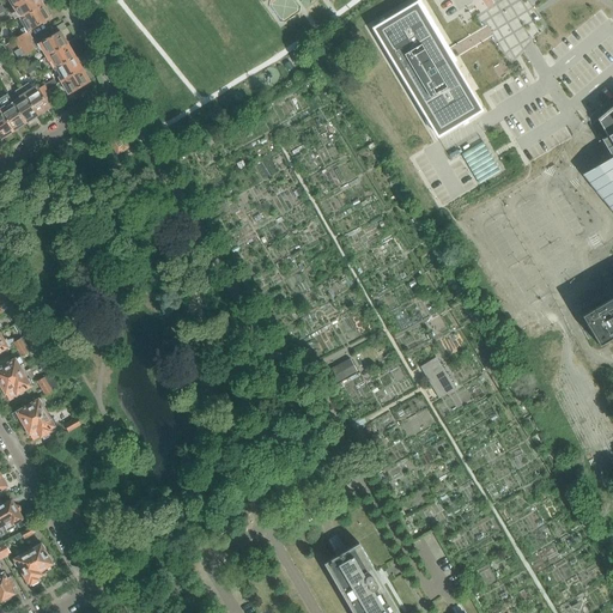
[(41,1),(41,0),(26,0),(14,7),(22,20),(44,7),(41,1)]
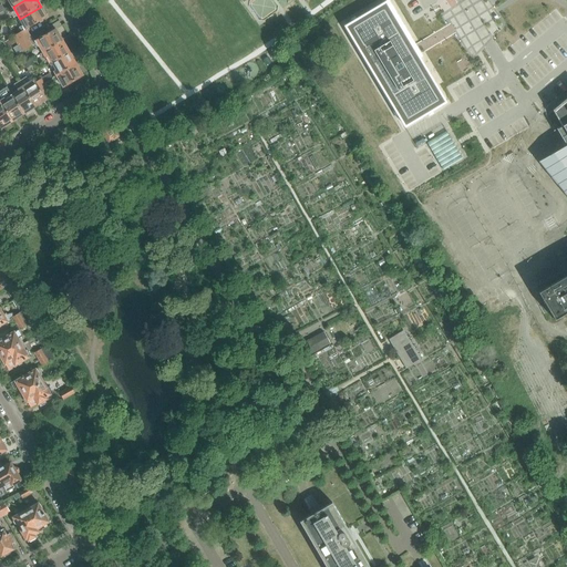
[(354,21),(346,27),(397,112),(399,115),(405,126),(445,103),(418,57),(418,55),(415,52),(413,48),(412,47),(387,2),(357,20),(354,21)]
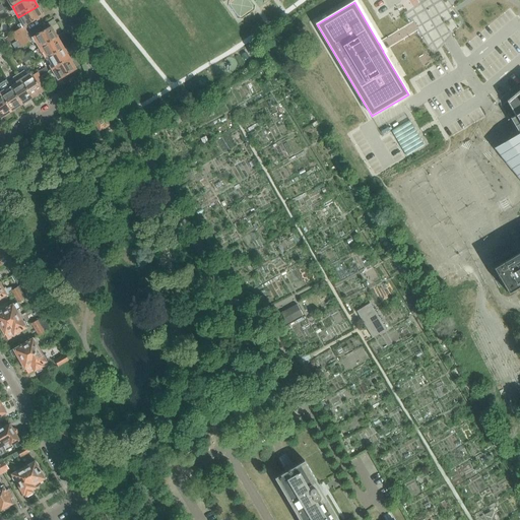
[(41,11),(42,11),(38,5),(38,6),(18,17),(24,27),(44,16),(41,11)]
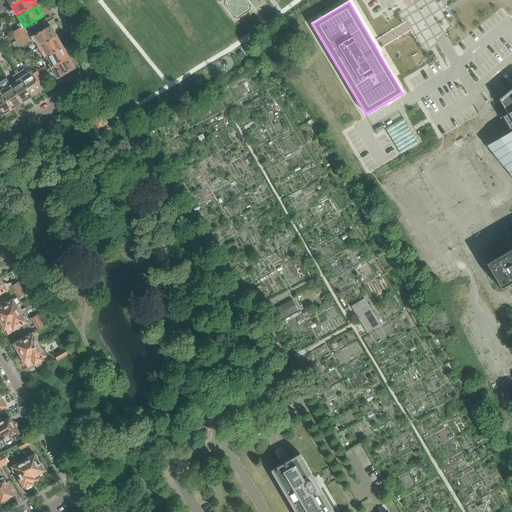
[(16,41),(11,44),(14,49),(32,39),(34,42),(35,42),(39,48),(40,47),(42,46),(56,37),(50,27),(31,38),(29,34),(16,41)]
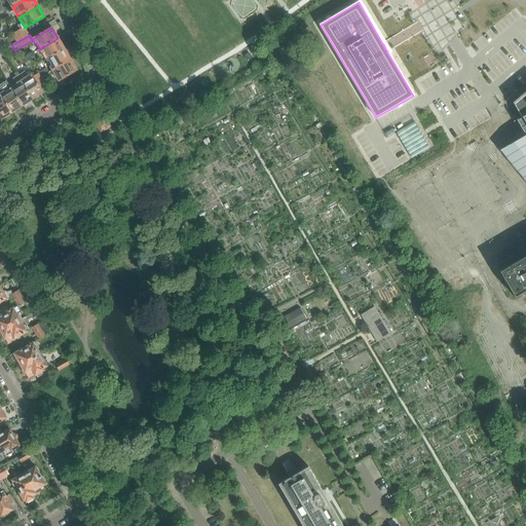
[(15,40),(28,33),(25,28),(12,35),(15,40)]
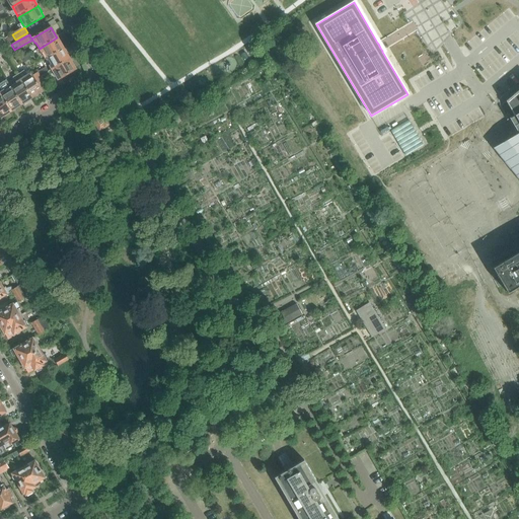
[(27,32),(15,40),(16,42),(29,34),(27,32)]
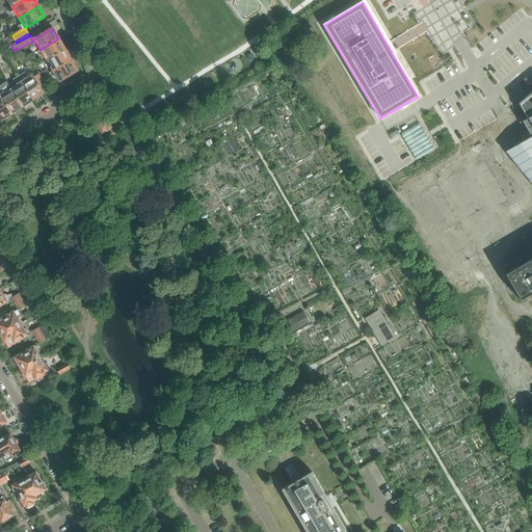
[(8,45),(16,41),(12,35),(4,40),(8,45)]
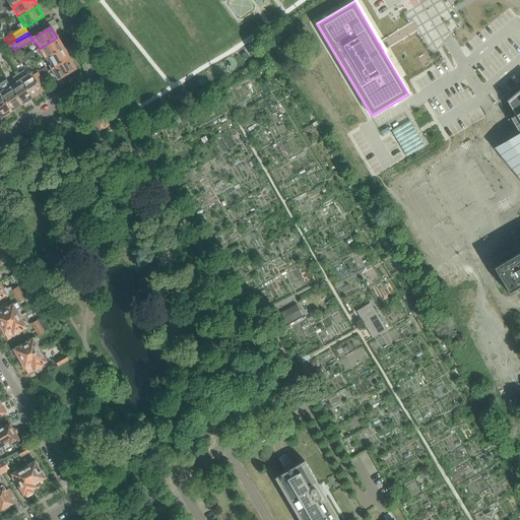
[(41,48),(40,49),(46,59),(47,59),(63,49),(57,39),(57,38),(43,47),(41,48)]
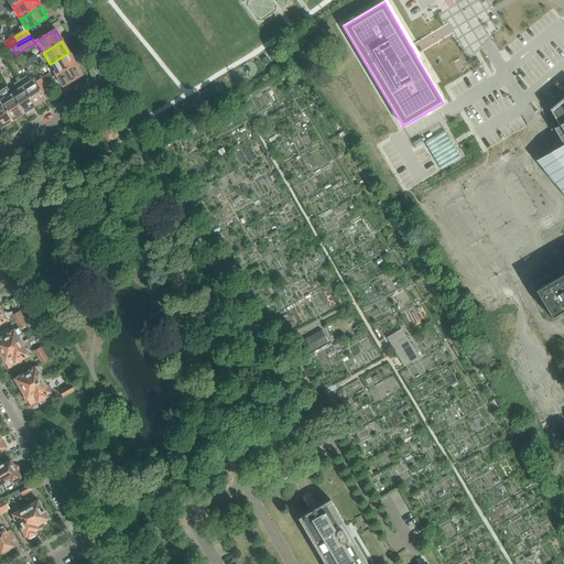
[(51,64),(50,64),(54,72),(56,76),(75,64),(68,53),(51,64)]
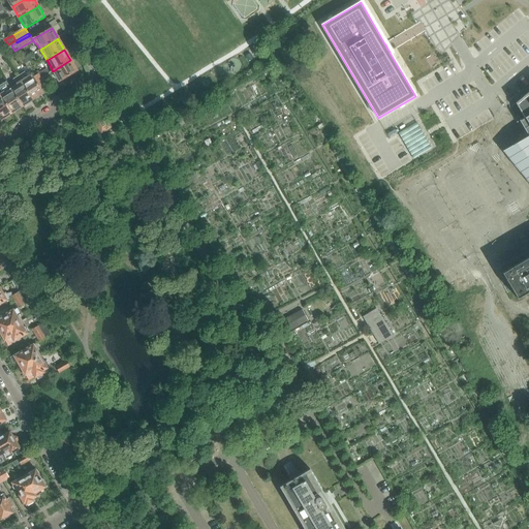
[(44,76),(41,79),(43,81),(44,82),(55,75),(59,82),(61,81),(62,82),(67,79),(66,78),(78,71),(71,61),(70,60),(53,71),(51,72),(51,71),(50,72),(49,72),(49,74),(44,76)]
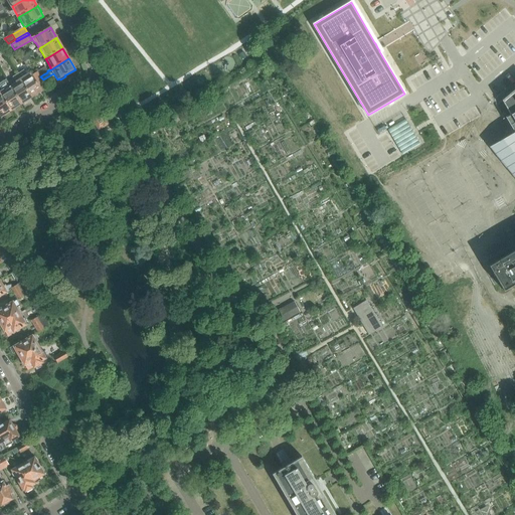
[(31,73),(27,75),(23,70),(18,73),(33,97),(42,91),(39,86),(32,75),(31,73)]
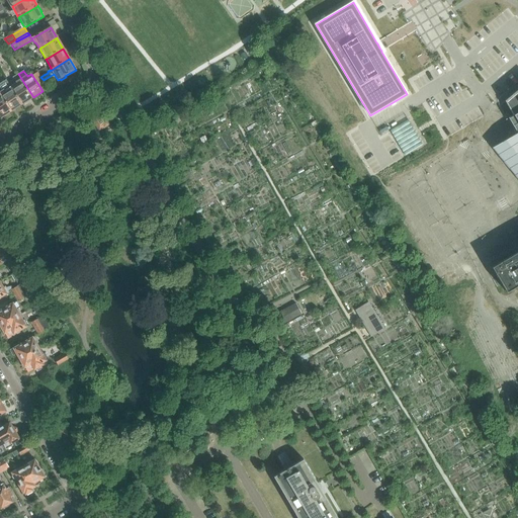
[(40,77),(44,75),(41,71),(32,76),(39,86),(45,83),(40,77)]
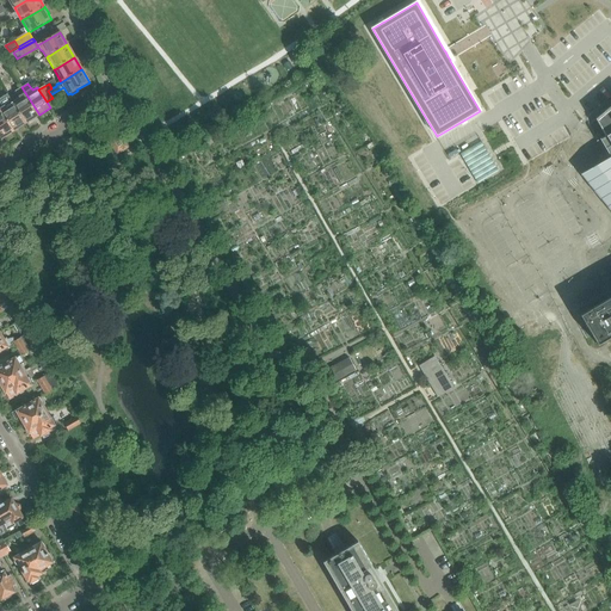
[(26,123),(39,115),(22,87),(14,91),(19,98),(13,102),(26,123)]
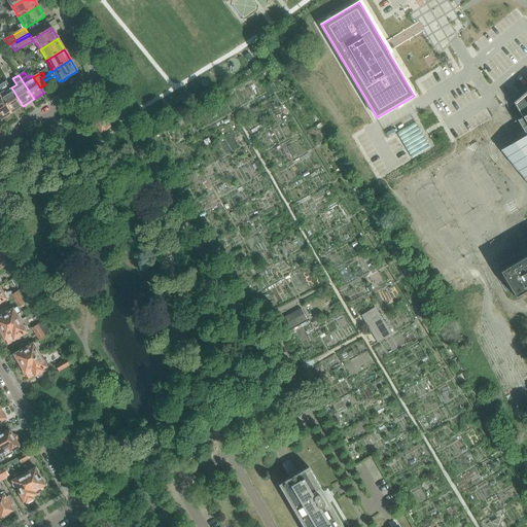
[(12,112),(23,106),(11,88),(0,95),(12,112)]
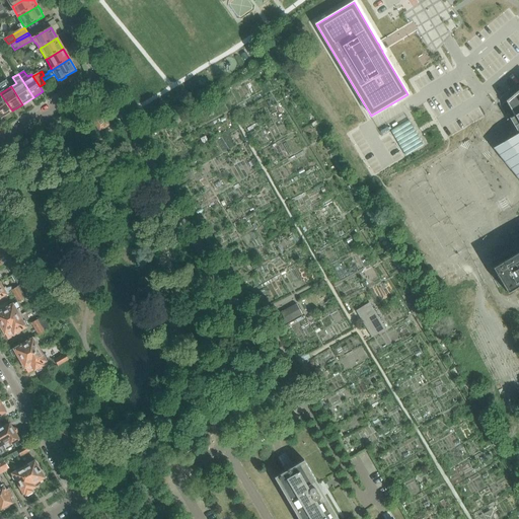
[(508,100),(506,101),(515,117),(516,116),(518,121),(518,145),(518,146),(517,146),(516,147),(515,148),(515,149),(514,150),(514,151),(506,156),(503,152),(502,153),(518,174),(518,251),(503,263),(500,265),(499,264),(493,268),(508,293),(514,289),(518,286),(518,90),(509,99),(508,100)]
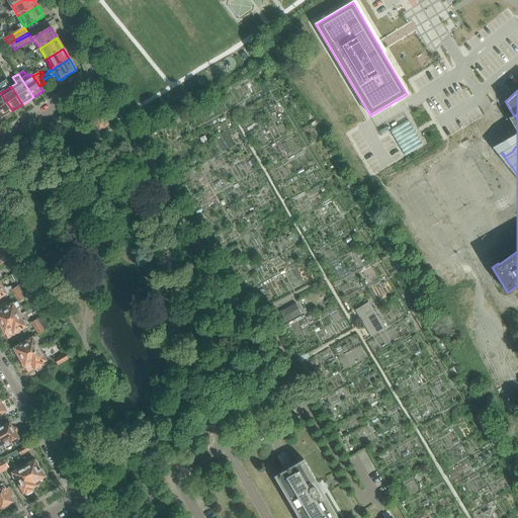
[(12,110),(0,93),(0,115),(1,117),(12,110)]
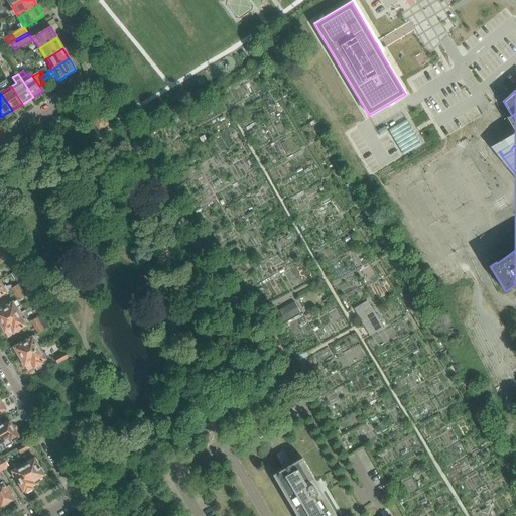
[(99,130),(109,124),(95,102),(86,109),(99,130)]
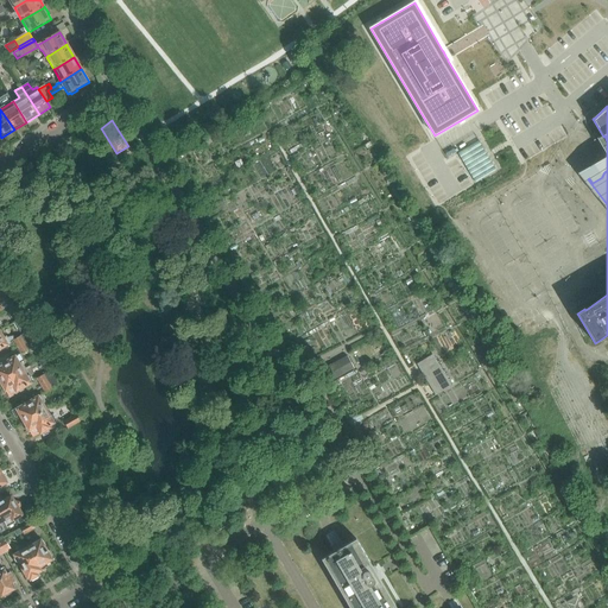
[(496,170),(479,141),(457,153),(475,183),(496,170)]
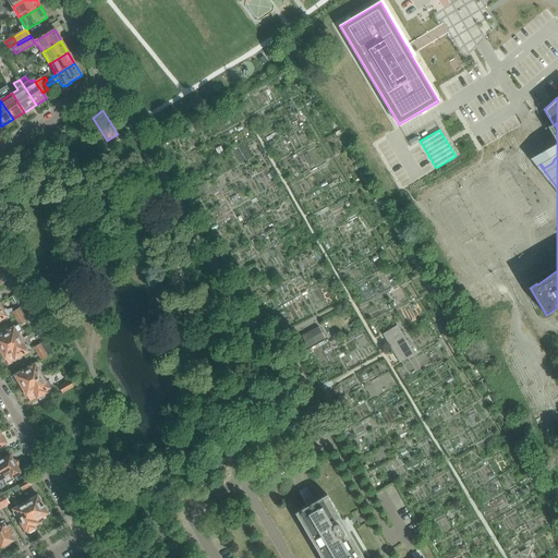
[(0,283),(10,279),(7,275),(4,276),(3,276),(0,277),(0,283)]
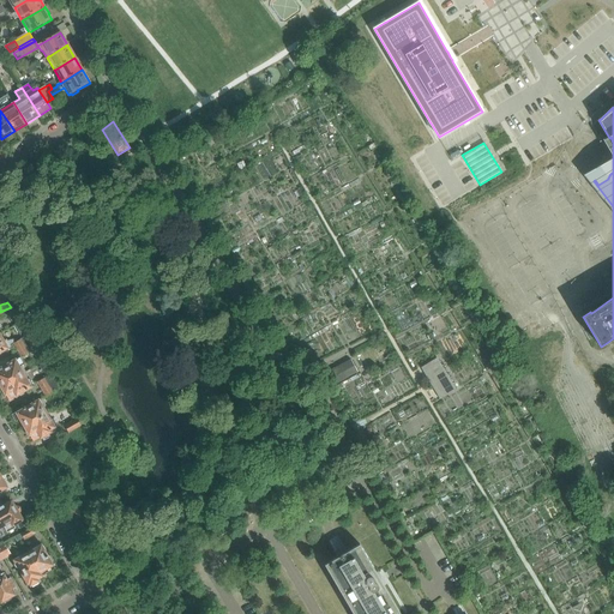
[(19,323),(14,325),(20,335),(25,332),(19,323)]
